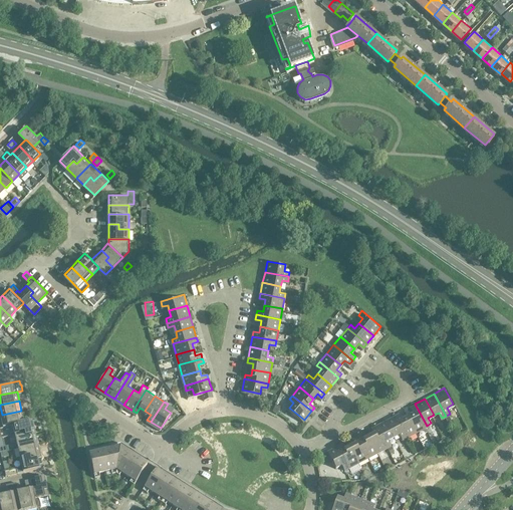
[(427,426),(415,404),(411,406),(414,412),(409,415),(417,431),(427,426)]
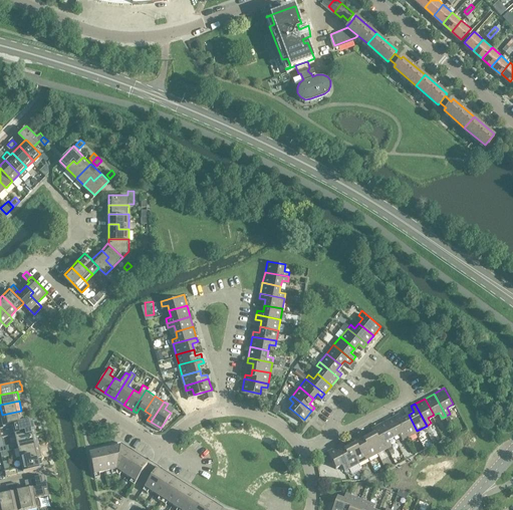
[(4,425),(13,423),(13,422),(23,420),(21,411),(2,415),(4,425)]
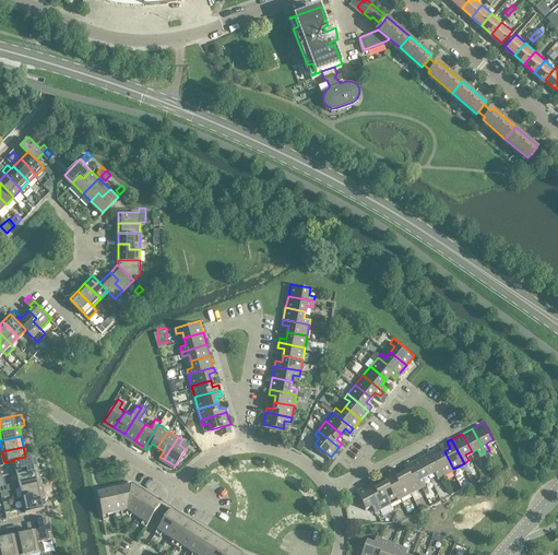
[(453,469),(444,451),(438,453),(435,448),(430,450),(443,474),(453,469)]
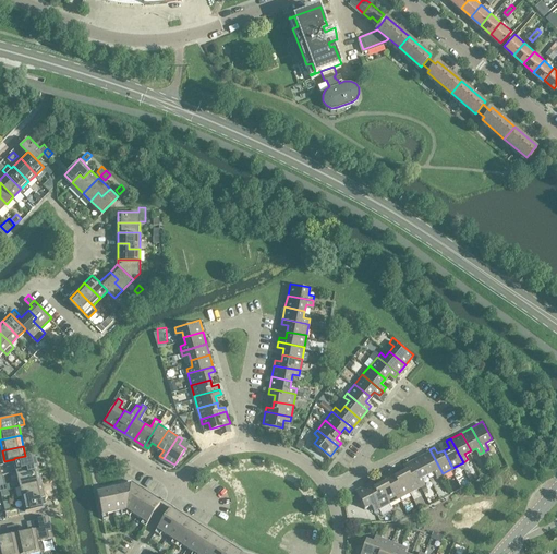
[(443,473),(430,449),(420,455),(428,472),(435,470),(437,476),(443,473)]
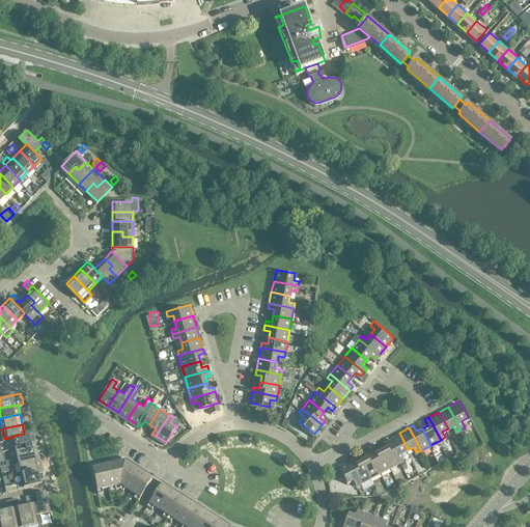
[(14,437),(16,446),(26,444),(27,448),(37,446),(34,432),(24,434),(14,436),(14,437)]
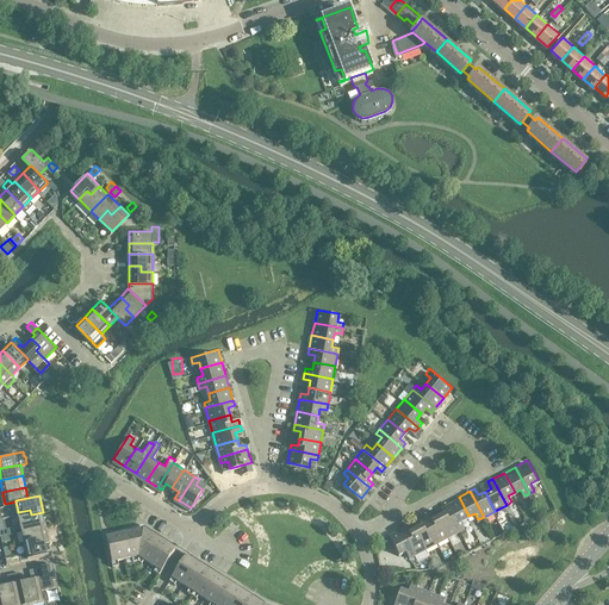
[(468,516),(459,497),(447,503),(460,529),(465,526),(463,519),(468,516)]
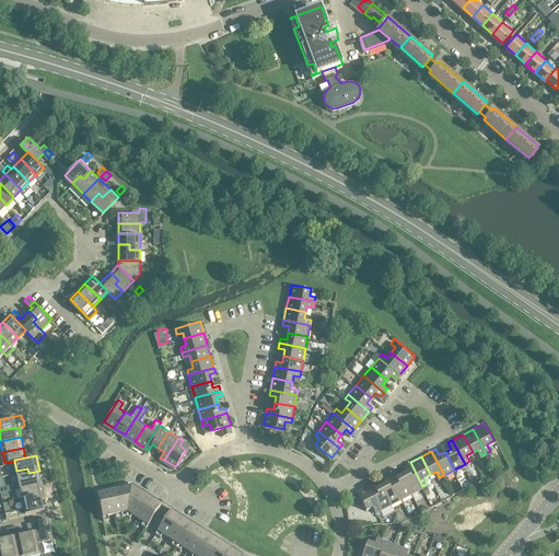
[(403,474),(412,491),(422,486),(410,462),(406,465),(408,471),(403,474)]
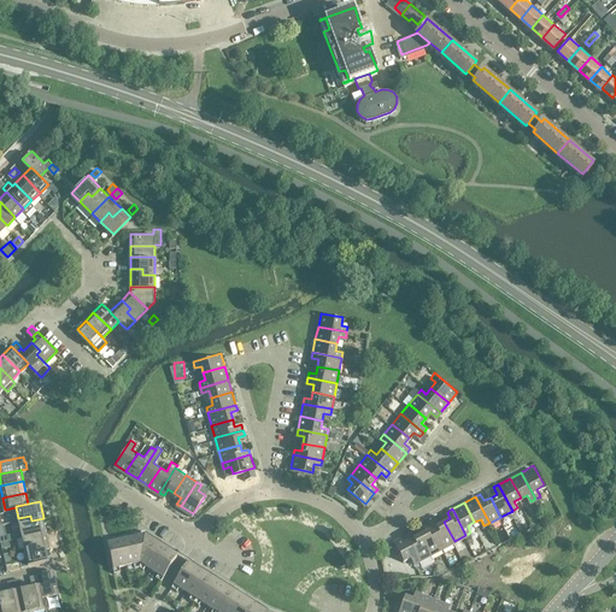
[(18,518),(22,535),(46,529),(44,518),(31,521),(30,516),(18,518)]
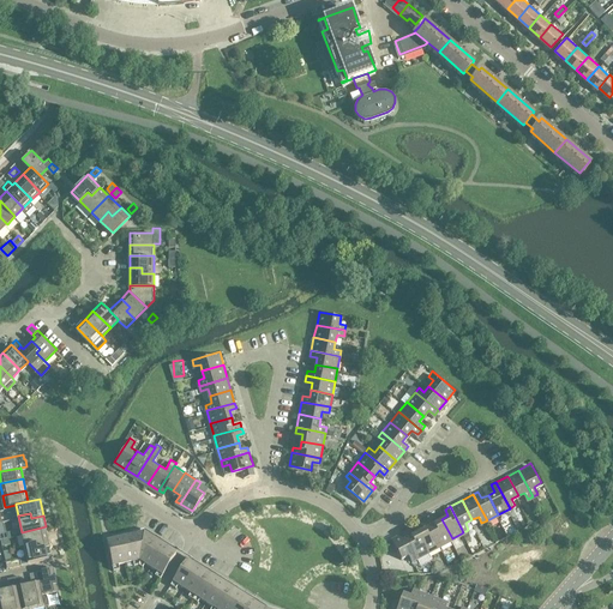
[(427,518),(440,544),(452,538),(442,519),(436,523),(432,516),(427,518)]
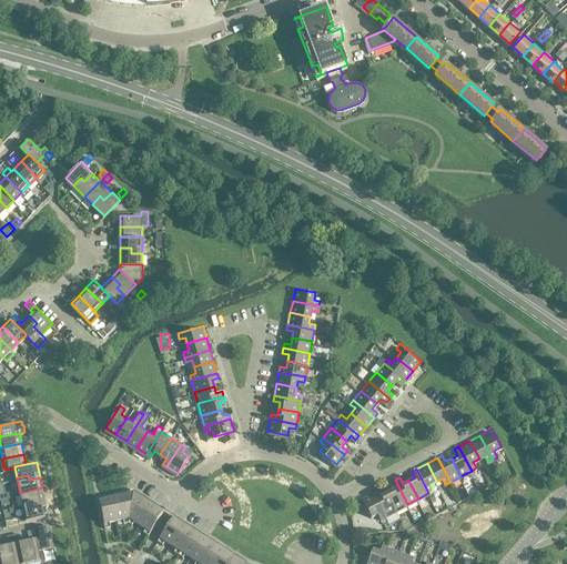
[(407,504),(395,480),(391,483),(393,489),(387,492),(397,510),(407,504)]
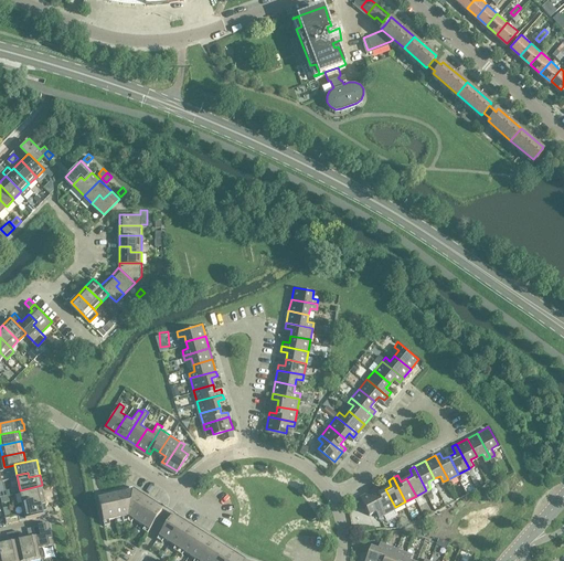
[(20,490),(22,500),(33,498),(35,504),(45,501),(42,485),(20,490)]
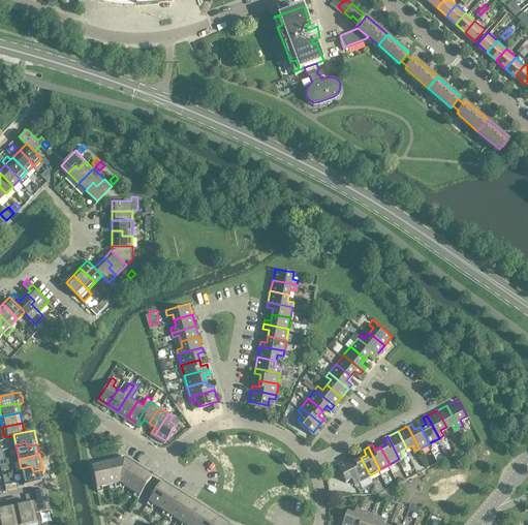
[(370,474),(361,458),(355,461),(352,455),(348,458),(360,480),(370,474)]
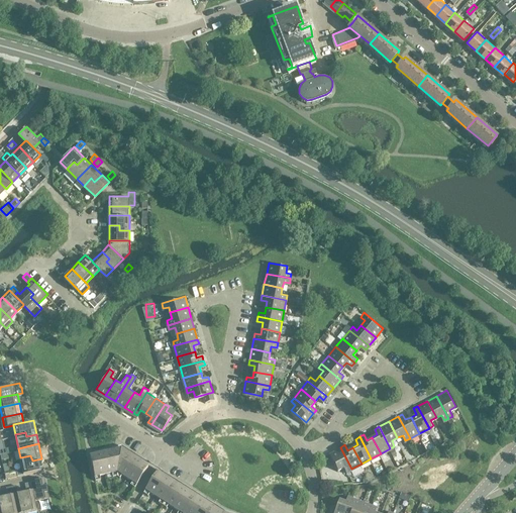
[(90,449),(96,478),(101,477),(101,474),(112,471),(113,475),(117,474),(120,476),(122,473),(133,479),(131,482),(135,485),(150,460),(146,457),(144,460),(134,453),(135,451),(131,448),(129,451),(122,446),(113,448),(112,445),(109,445),(107,446),(108,449),(96,451),(95,449),(90,449)]
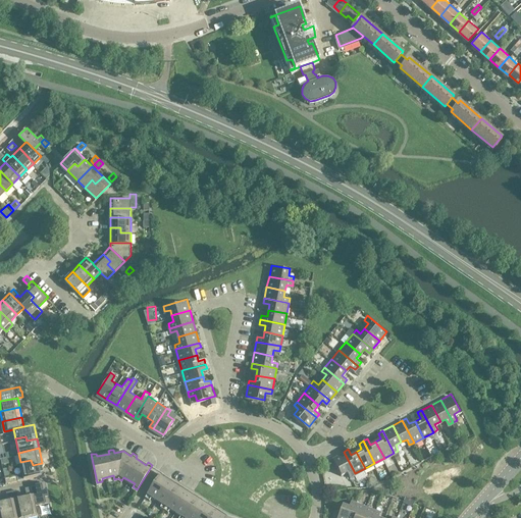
[(355,473),(344,452),(333,457),(342,473),(348,470),(351,475),(355,473)]
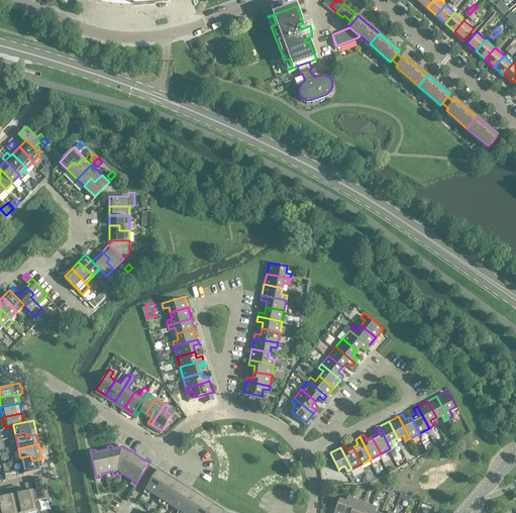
[(22,467),(17,469),(18,474),(24,473),(43,468),(41,458),(32,460),(30,455),(20,457),(22,467)]
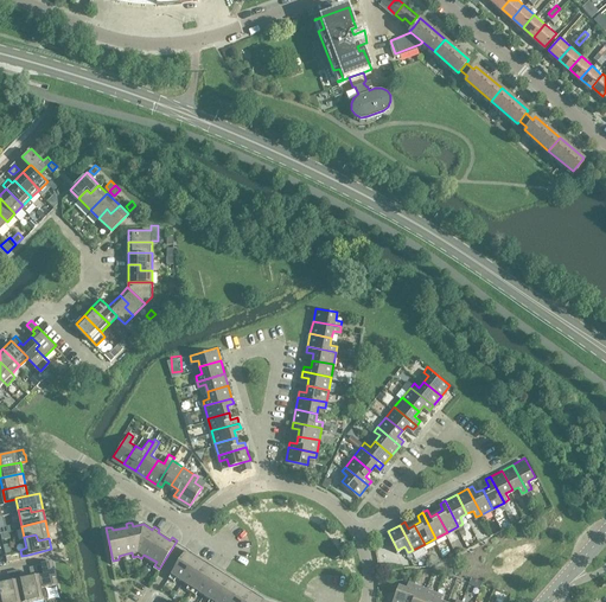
[(187,587),(191,589),(196,593),(198,589),(211,596),(209,600),(211,601),(281,601),(273,599),(272,601),(263,599),(256,594),(257,591),(248,586),(247,588),(234,581),(236,577),(227,571),(224,575),(212,567),(215,564),(205,558),(203,561),(191,554),(192,550),(187,548),(170,576),(174,578),(177,575),(190,583),(187,587)]
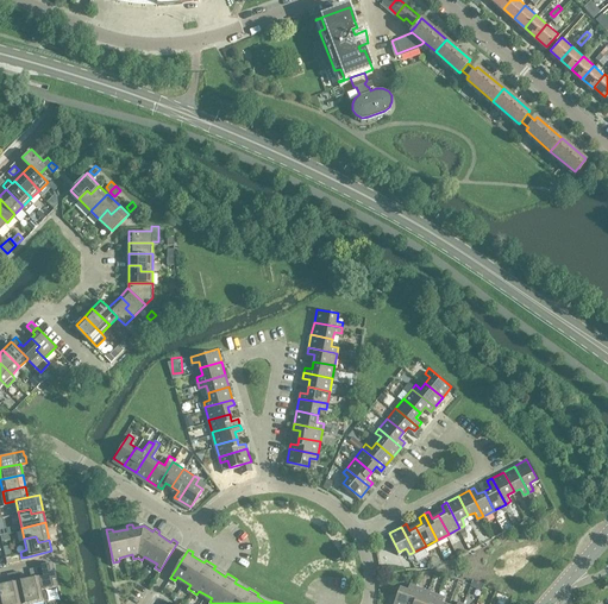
[(22,558),(20,552),(6,554),(7,561),(22,558)]
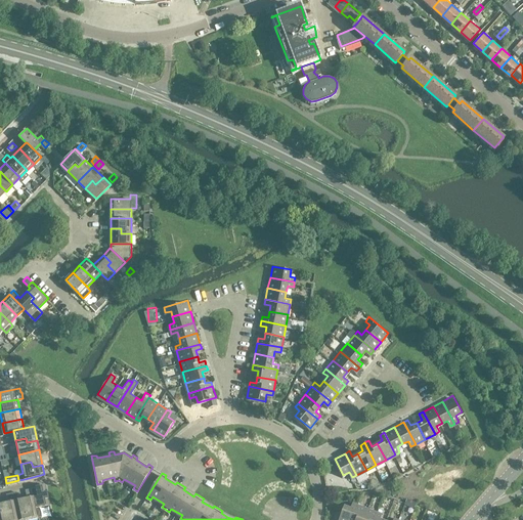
[(46,483),(36,485),(32,486),(33,491),(34,495),(36,507),(50,504),(46,483)]
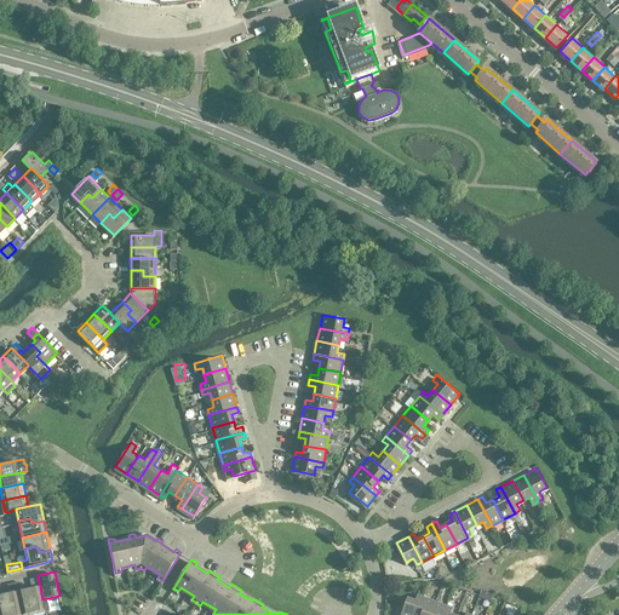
[(43,599),(40,586),(28,588),(34,613),(45,610),(43,599)]
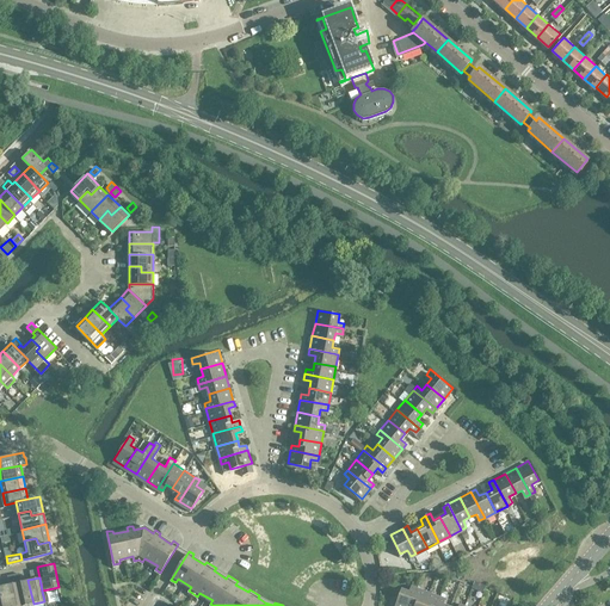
[(28,580),(17,582),(22,605),(34,604),(28,580)]
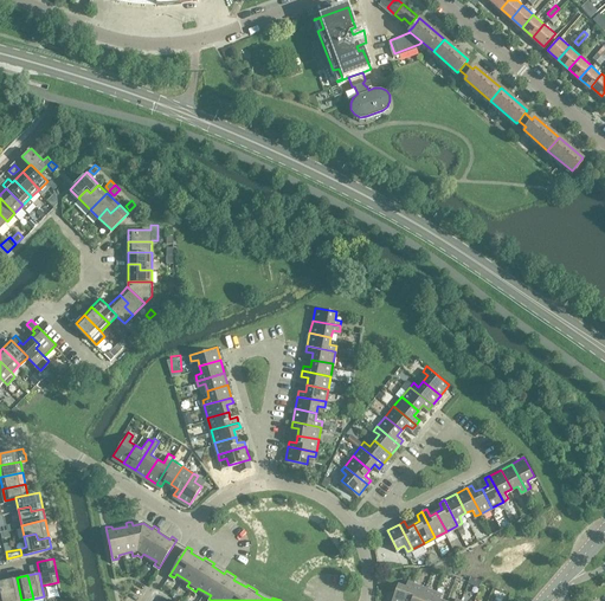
[(10,600),(21,600),(17,577),(6,581),(10,600)]
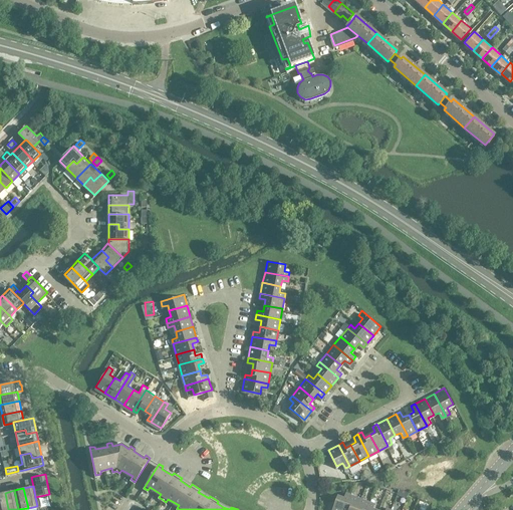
[(331,509),(343,509),(350,493),(346,491),(344,497),(337,494),(331,509)]
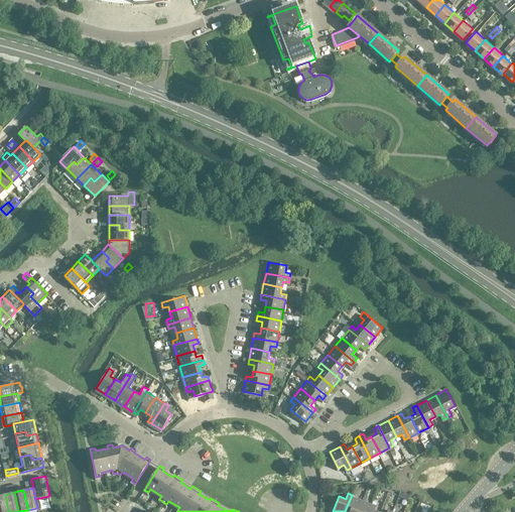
[(8,511),(5,495),(0,495),(0,511),(8,511)]
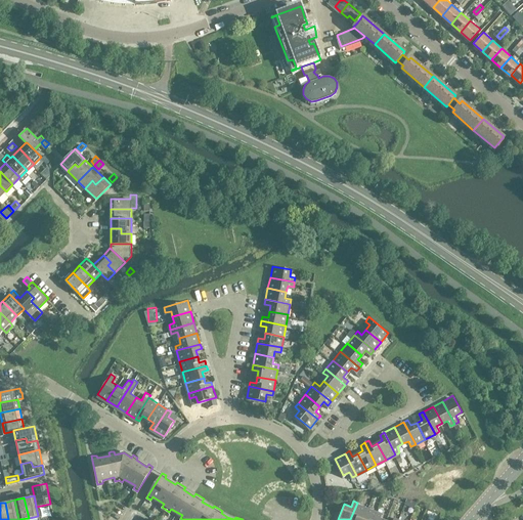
[(362,519),(367,507),(357,503),(350,519),(362,519)]
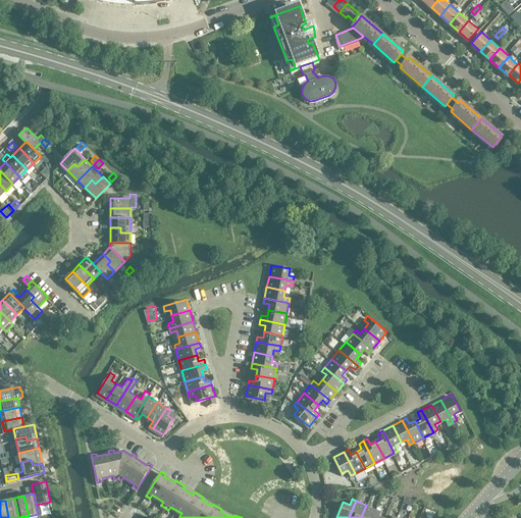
[(372,517),(384,517),(385,517),(379,516),(381,510),(383,504),(379,502),(376,508),(372,517)]
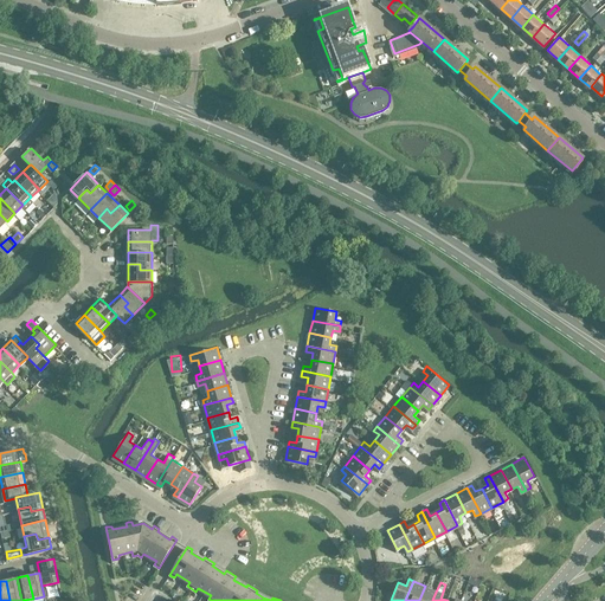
[(432,600),(437,589),(425,586),(419,600),(432,600)]
